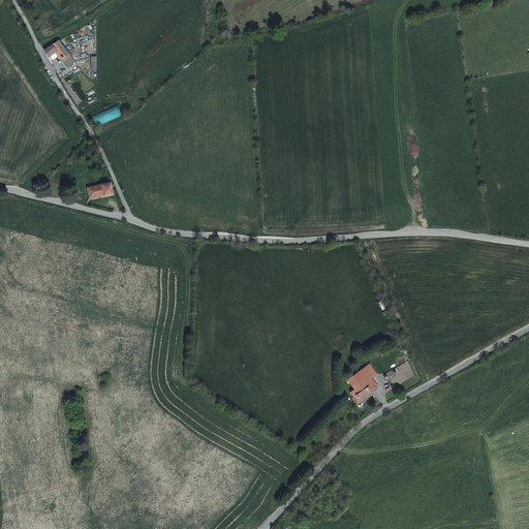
[(67,65),(73,61),(70,56),(58,38),(43,49),(47,56),(55,50),(67,65)]
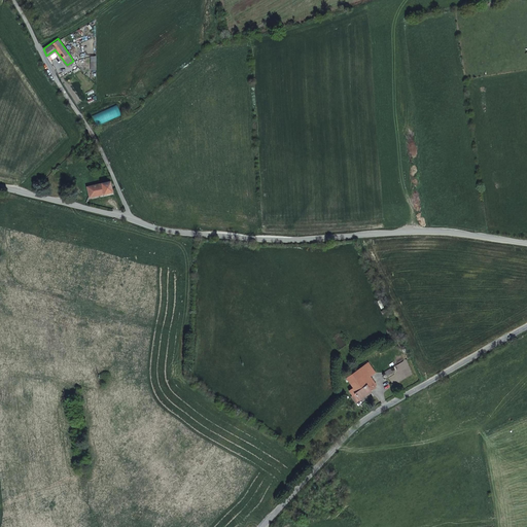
[(110,190),(108,180),(86,185),(86,186),(85,186),(86,194),(89,194),(88,196),(91,195),(110,190)]
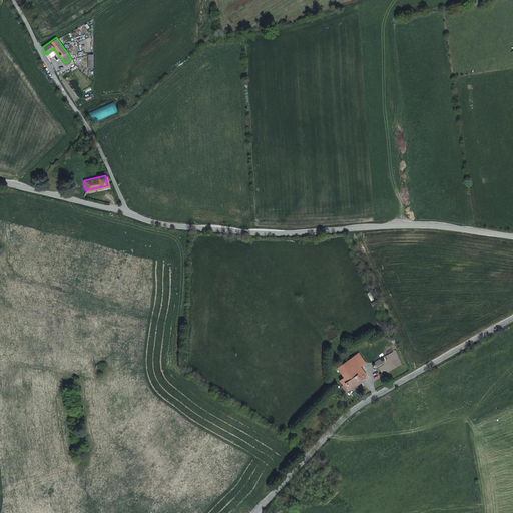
[(86,188),(84,188),(74,186),(73,193),(84,196),(85,190),(86,188)]
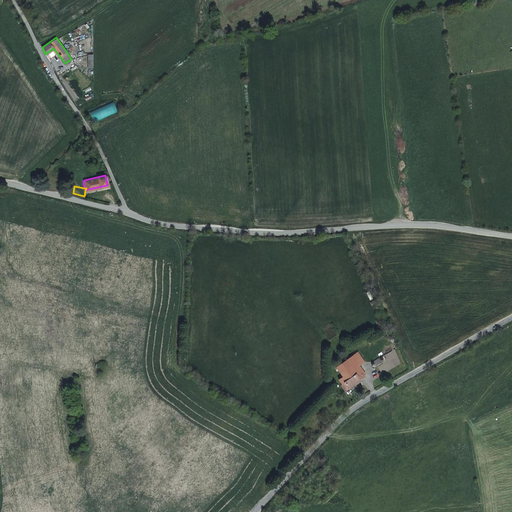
[(349,356),(355,365),(358,363),(352,354),(349,356)]
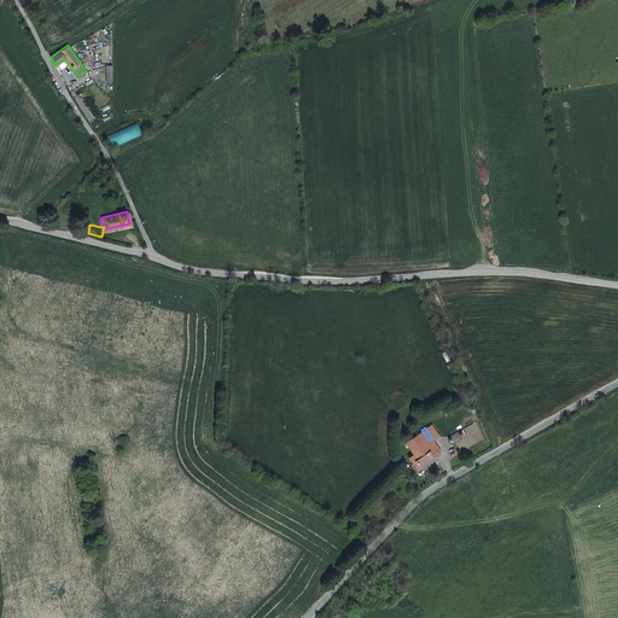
[(417,432),(425,444),(429,441),(421,430),(417,432)]
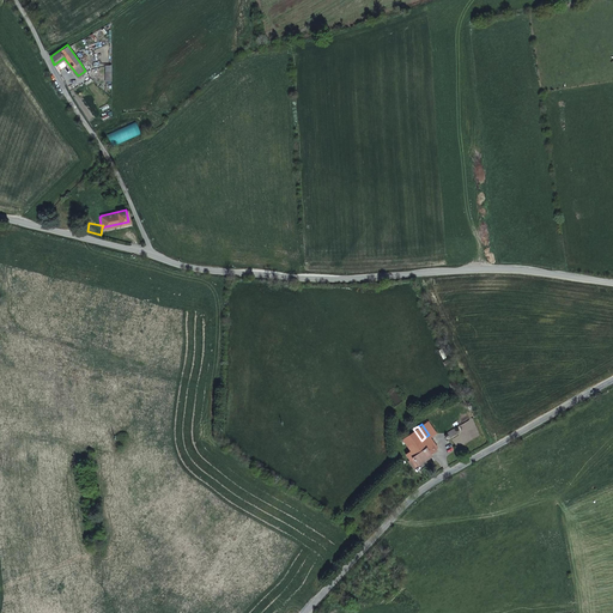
[(413,429),(407,434),(419,451),(425,447),(422,441),(413,429)]
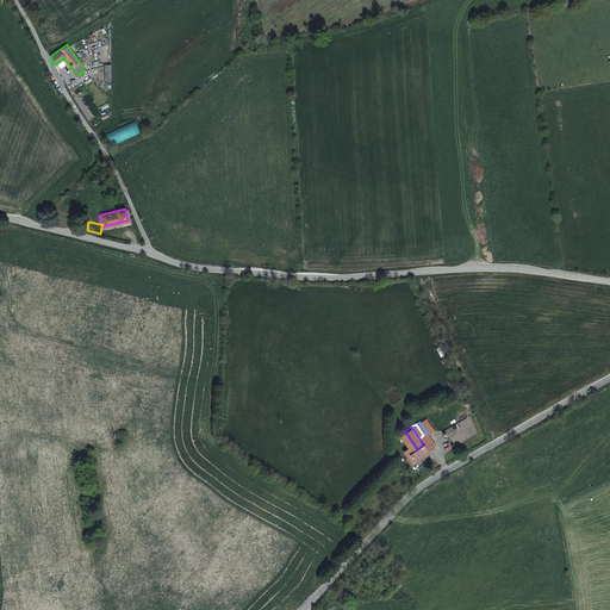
[(405,431),(399,436),(408,447),(404,449),(408,455),(410,454),(416,462),(422,458),(417,449),(405,431)]
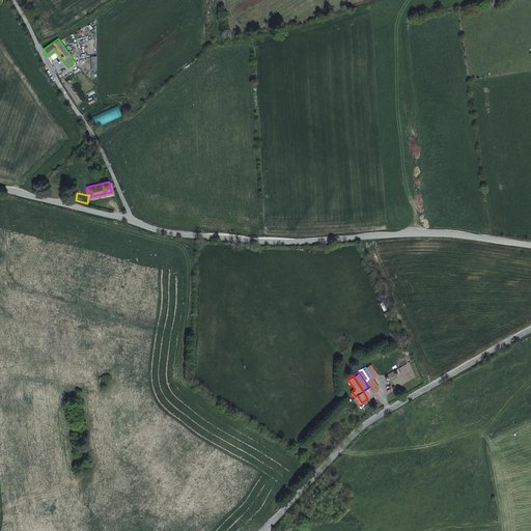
[(368,387),(375,383),(371,376),(368,379),(365,382),(368,387)]
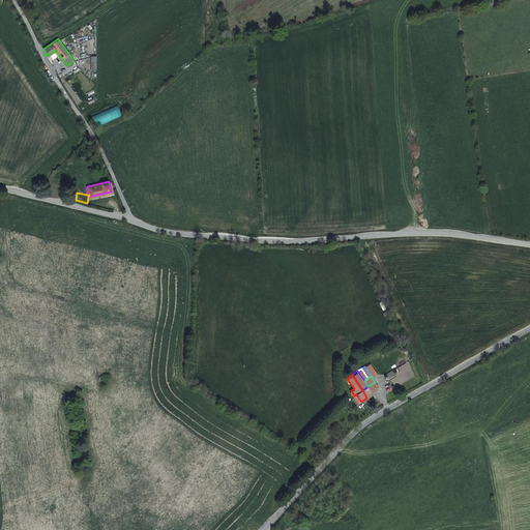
[(366,398),(374,392),(373,391),(377,388),(376,386),(377,385),(375,382),(367,386),(362,390),(366,398)]
